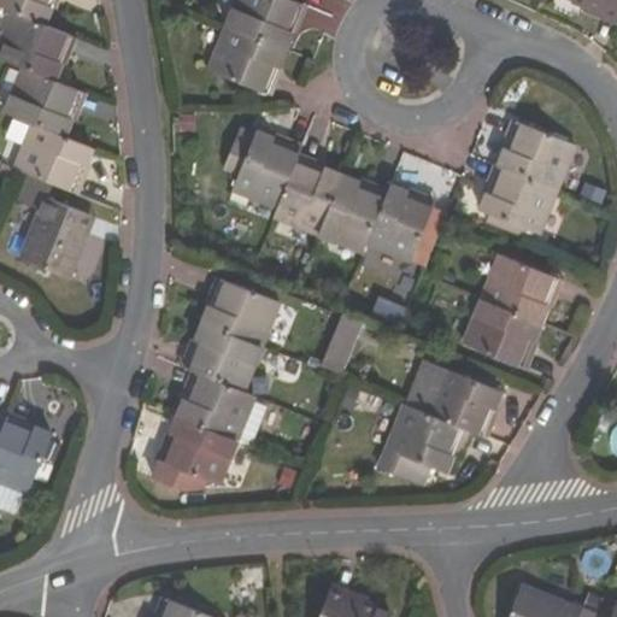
[(56,0),(0,0),(0,5),(16,12),(47,24),(56,0)]
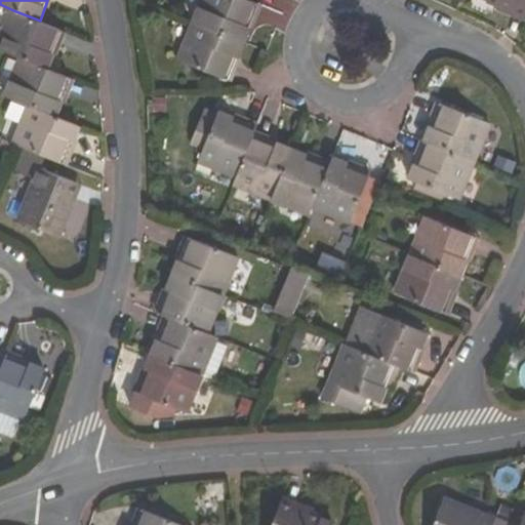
[(202,0),(194,23),(244,42),(258,5),(249,2),(244,0),(202,0)]
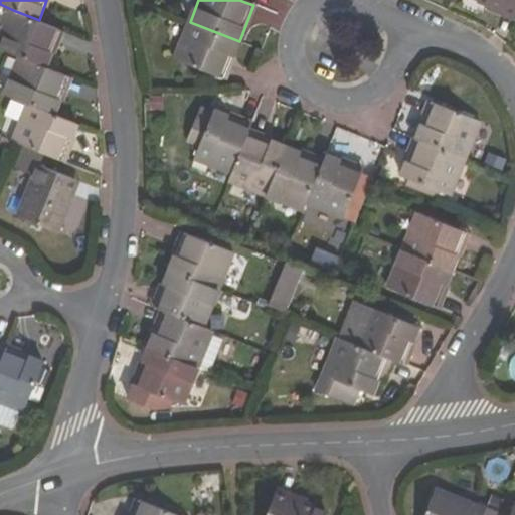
[(514,0),(486,0),(514,11),(514,0)]
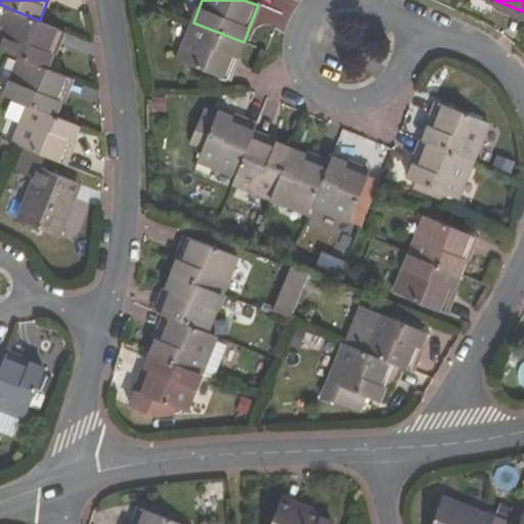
[(0,48),(22,57),(47,68),(62,30),(40,20),(13,10),(0,41),(0,48)]
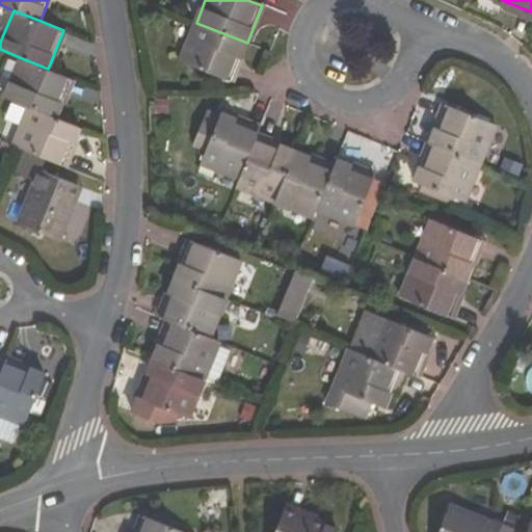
[(181,60),(232,81),(247,43),(196,23),(181,60)]
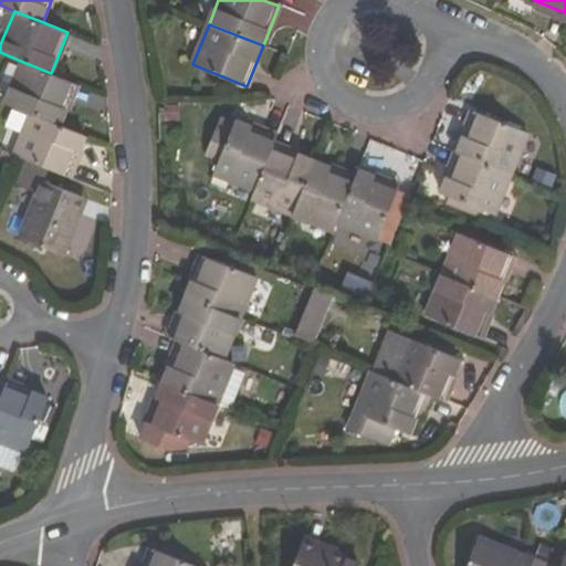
[(77,84),(51,73),(23,62),(7,104),(31,114),(61,126),(77,84)]
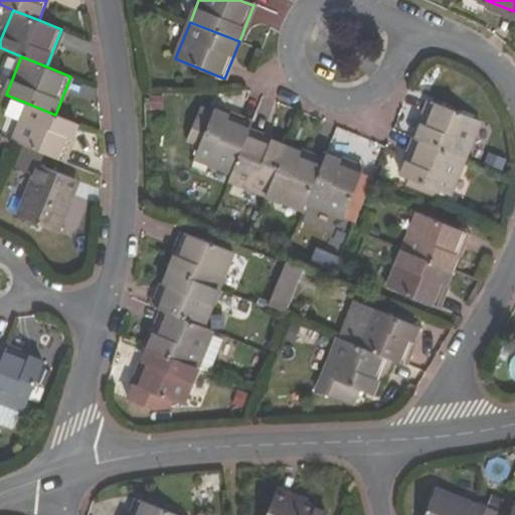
[(482,121),(434,101),(417,139),(466,158),(482,121)]
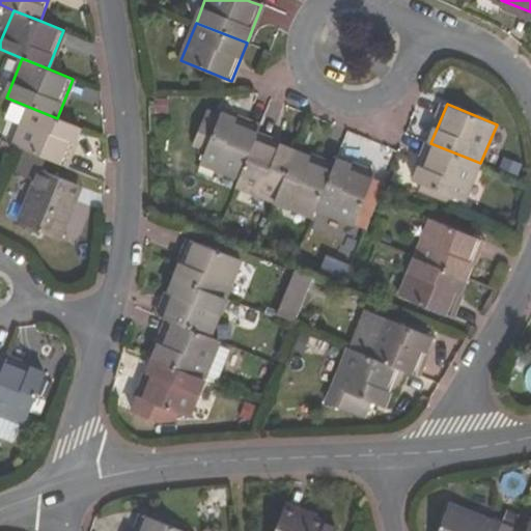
[(57,118),(29,107),(15,145),(26,149),(47,158),(65,166),(81,127),(57,118)]
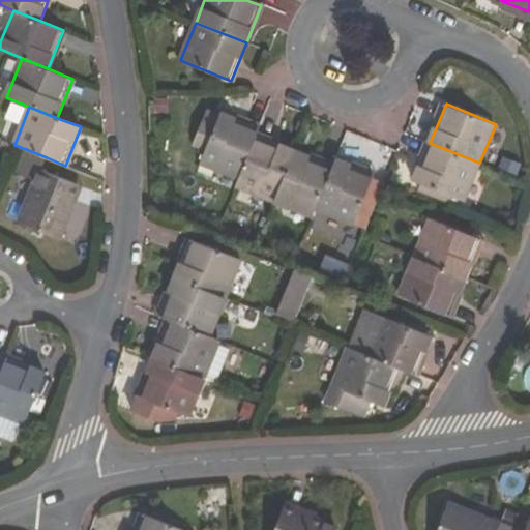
[(206,150),(200,163),(239,178),(257,135),(259,128),(221,114),(219,115),(207,110),(193,144),(206,150)]
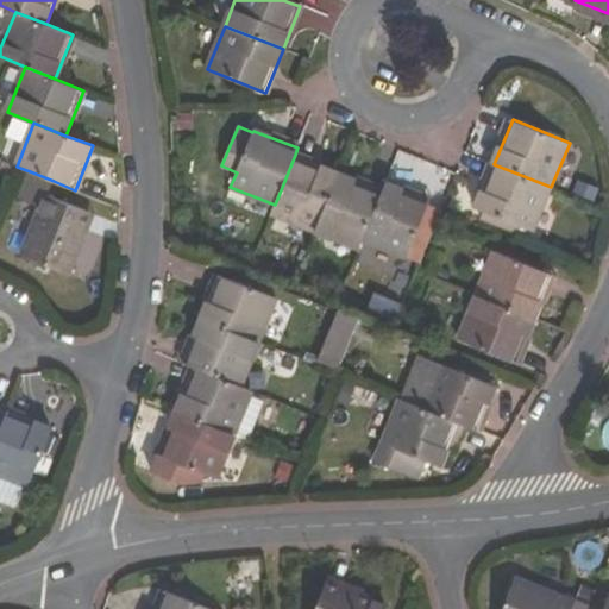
[(315,231),(339,173),(295,155),(275,205),(272,213),(315,231)]
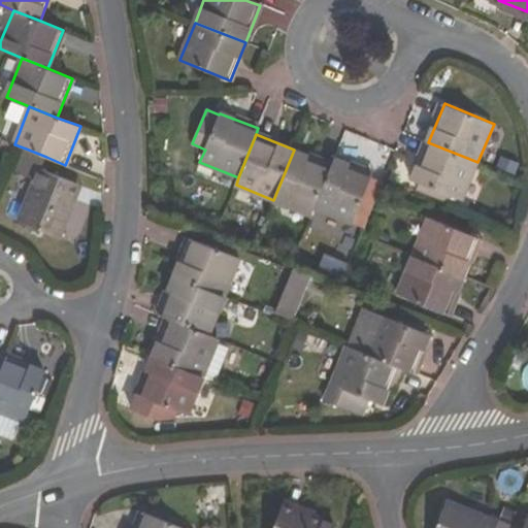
[(428,142),(413,178),(420,182),(417,189),(456,204),(458,197),(462,199),(477,162),(428,142)]
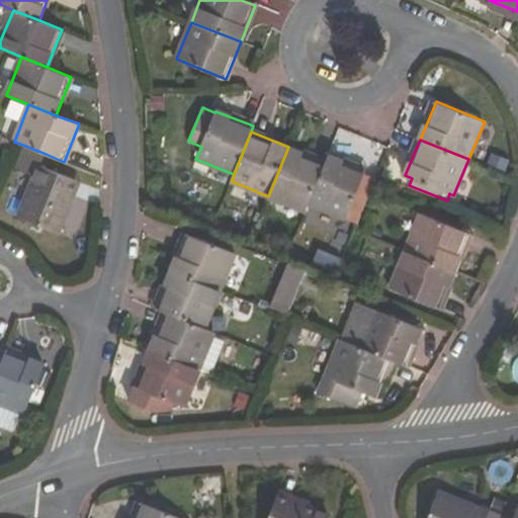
[(19,214),(58,231),(78,181),(41,165),(46,154),(25,146),(16,168),(34,176),(19,214)]
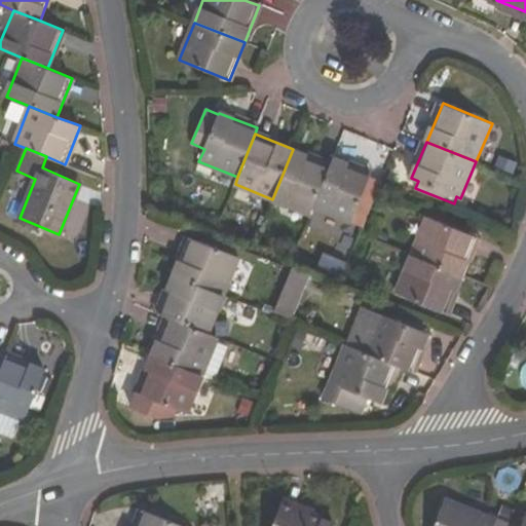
[(313,207),(331,164),(293,149),(272,199),(311,215),(313,207)]
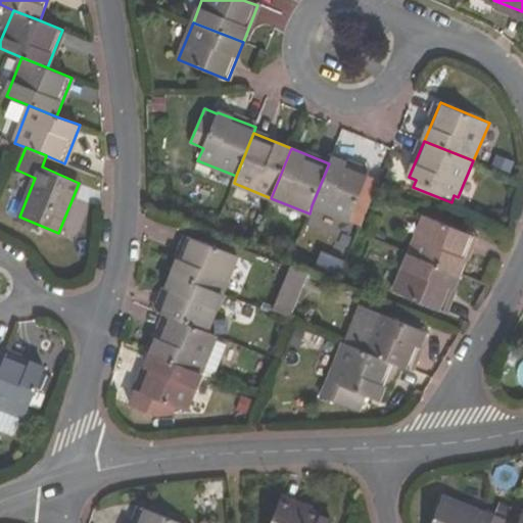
[(349,221),(370,174),(331,157),(329,163),(312,205),(349,221)]
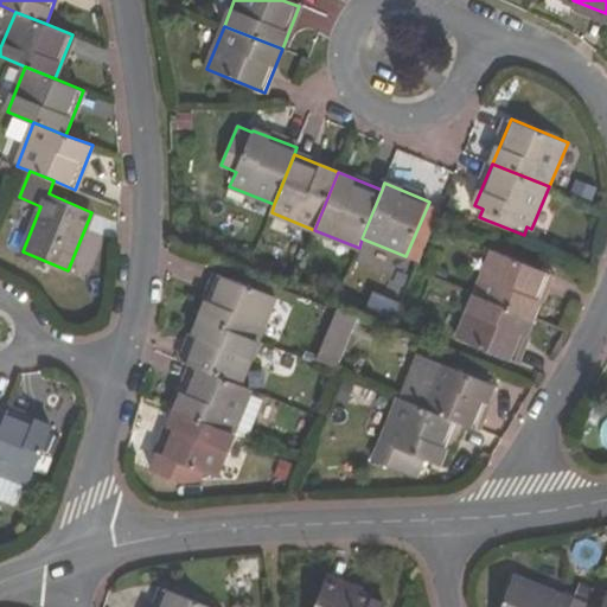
[(475,293),(534,317),(551,272),(494,248),(475,293)]
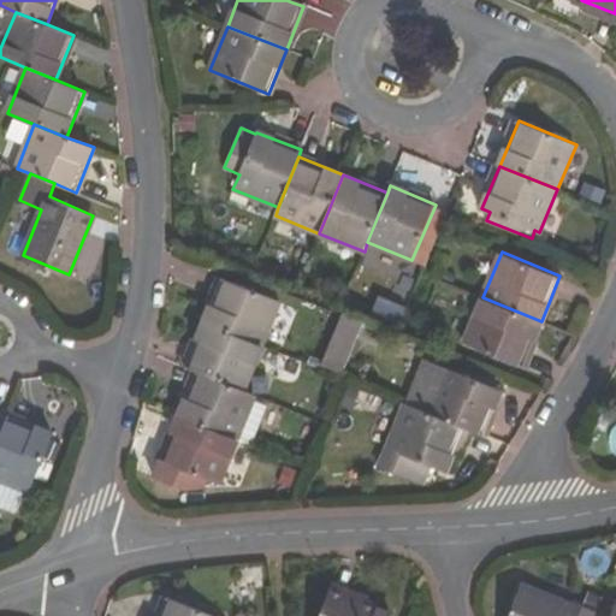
[(282,300),(221,277),(205,321),(264,345),(282,300)]
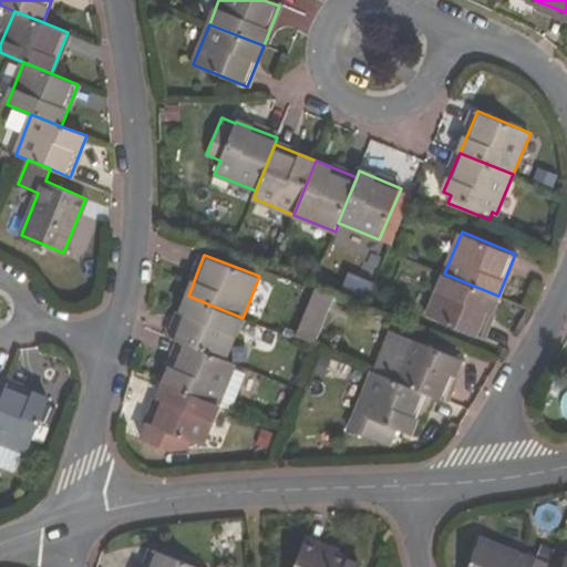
[(428,316),(481,338),(498,296),(444,274),(428,316)]
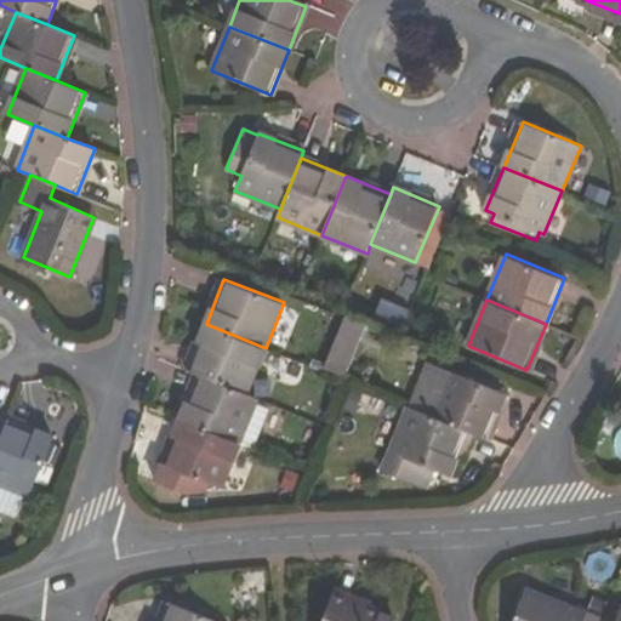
[(343,315),(322,366),(345,376),(366,325),(343,315)]
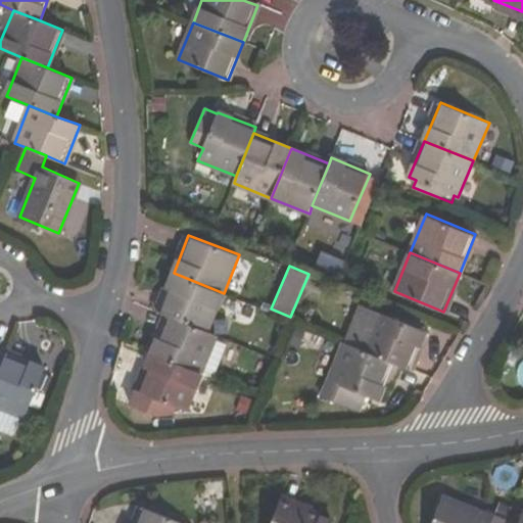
[(170,316),(208,331),(224,293),(174,273),(158,311),(170,316)]
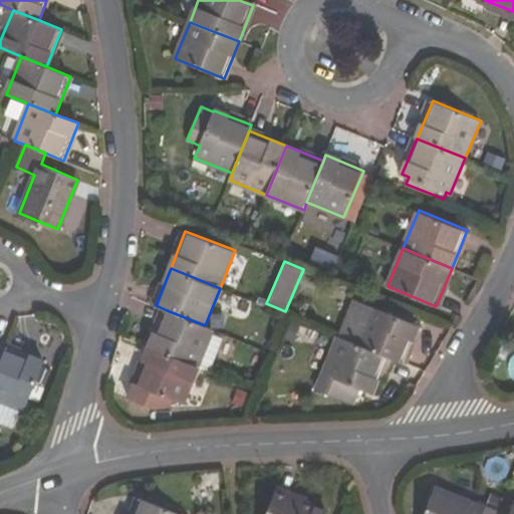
[(420,325),(369,304),(367,309),(357,304),(343,338),(388,355),(394,358),(405,362),(420,325)]
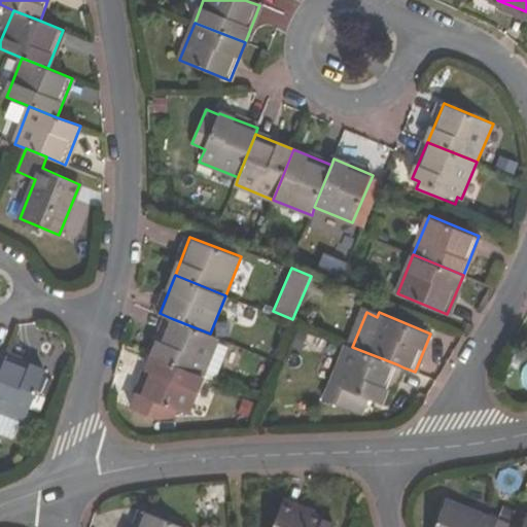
[(155,356),(204,376),(218,338),(210,334),(171,318),(155,356)]
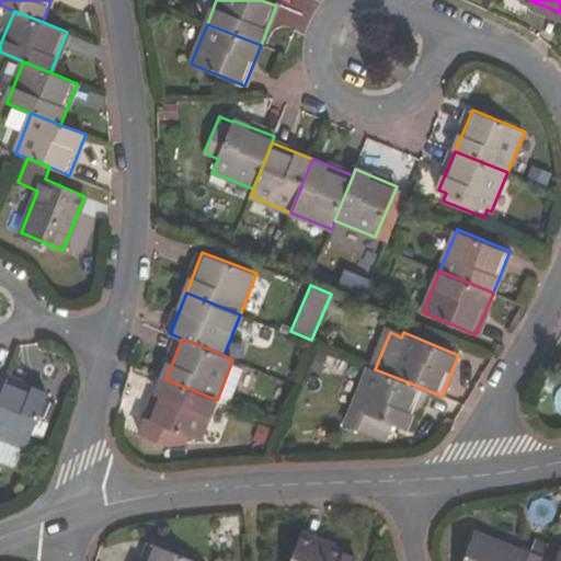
[(375,369),(370,367),(347,426),(385,441),(391,423),(407,430),(414,409),(423,388),(375,369)]
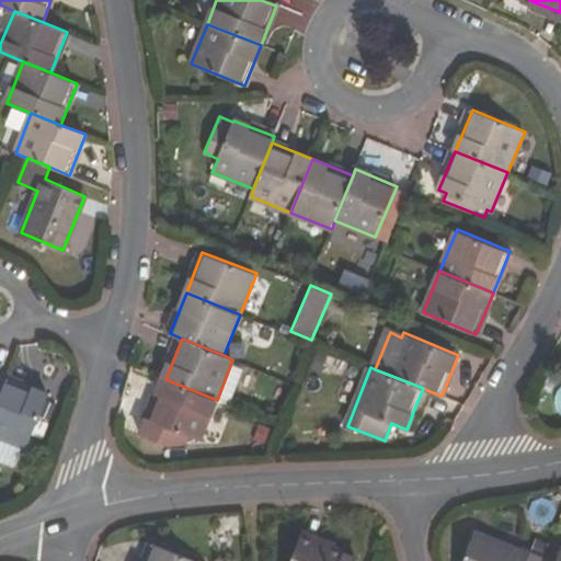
[(48,396),(7,379),(0,395),(0,438),(26,449),(48,396)]
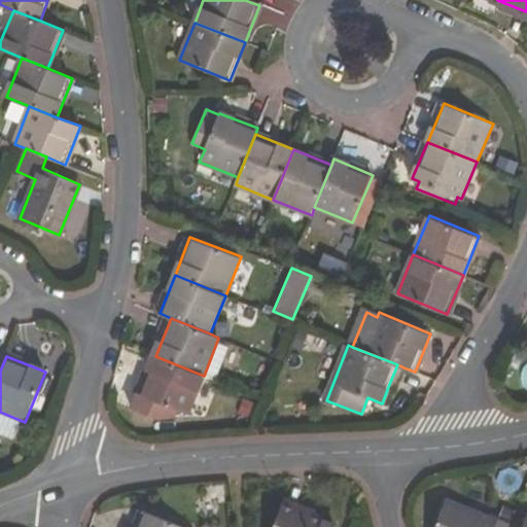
[(179,409),(188,413),(204,376),(155,356),(133,408),(159,419),(172,425),(179,409)]
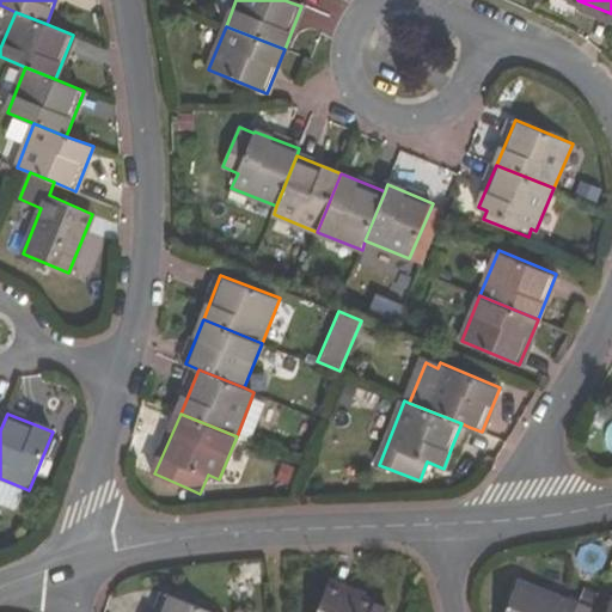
[(461,423),(452,446),(460,450),(469,427),(461,423)]
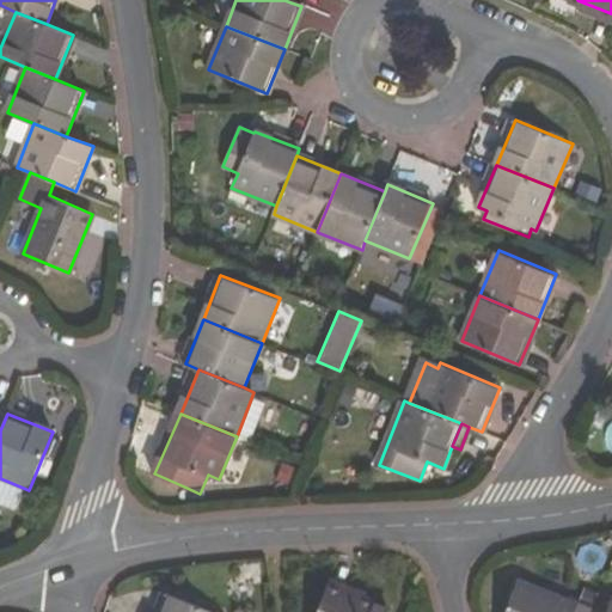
[(318,611),(386,611),(390,606),(331,582),(318,611)]
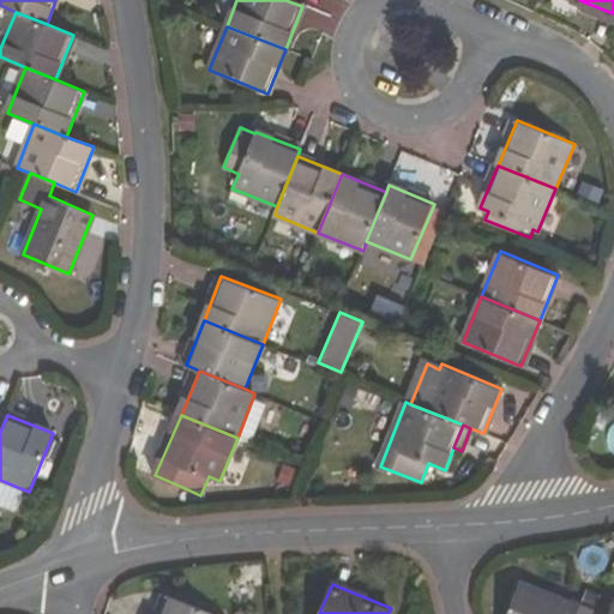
[(583,613),(577,612),(578,608),(519,584),(512,603),(507,613),(583,613)]
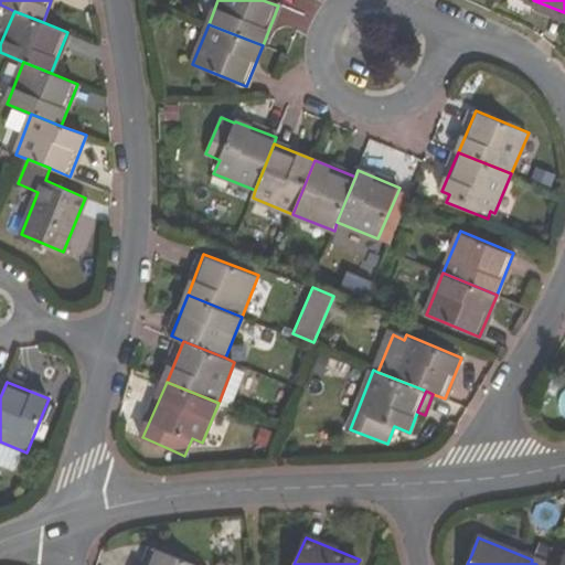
[(200,564),(156,546),(147,564),(200,564)]
